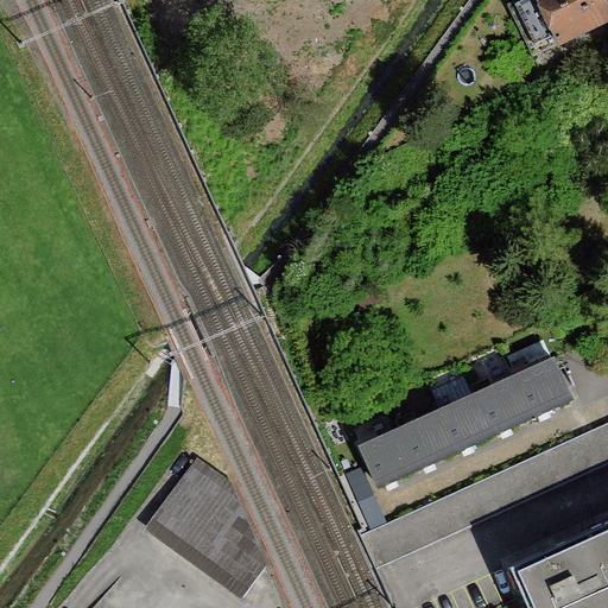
[(519,0),(511,5),(534,55),(607,19),(607,8),(603,0),(519,0)]
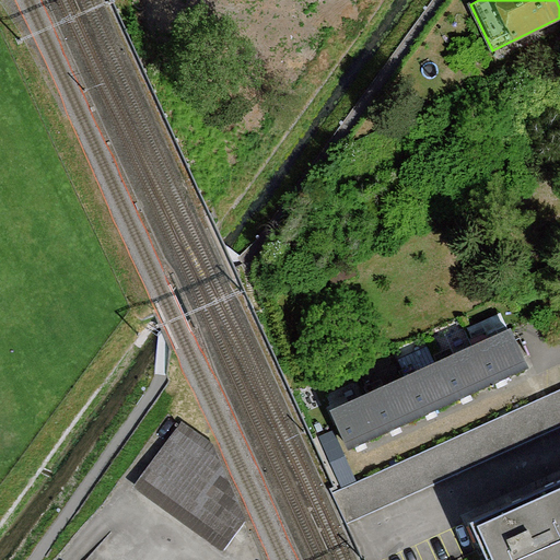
[(525,369),(509,331),(473,347),(490,384),(525,369)]
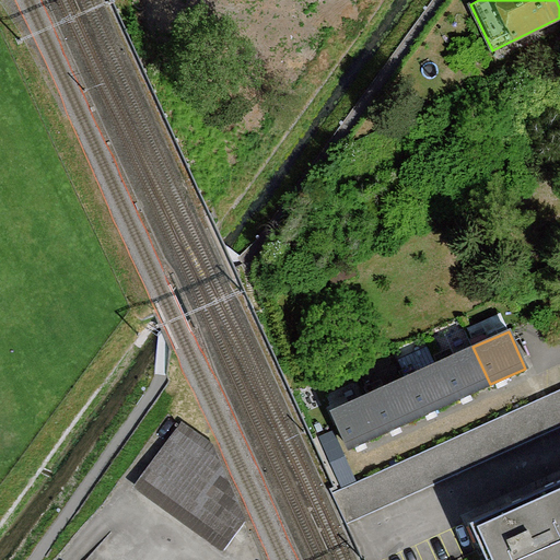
[(490,384),(473,347),(438,362),(454,399),(490,384)]
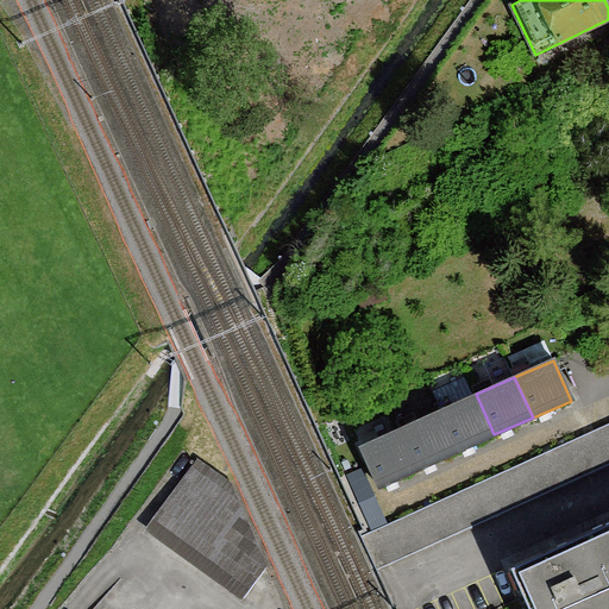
[(494,434),(476,394),(438,412),(456,451),(494,434)]
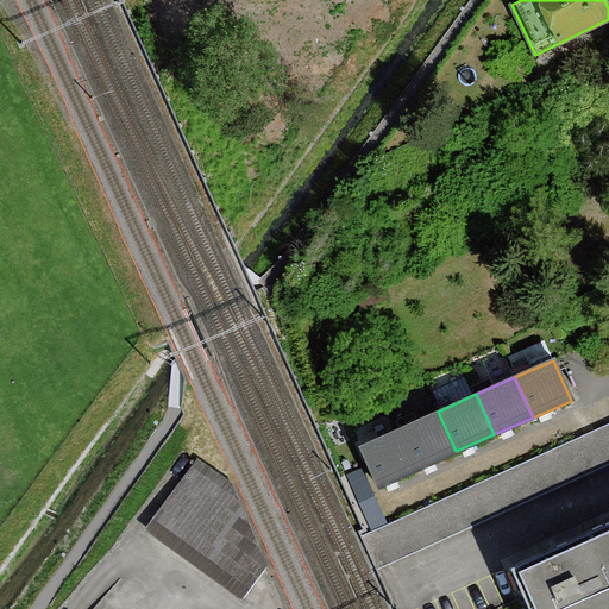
[(456,451),(438,412),(399,428),(416,468),(456,451)]
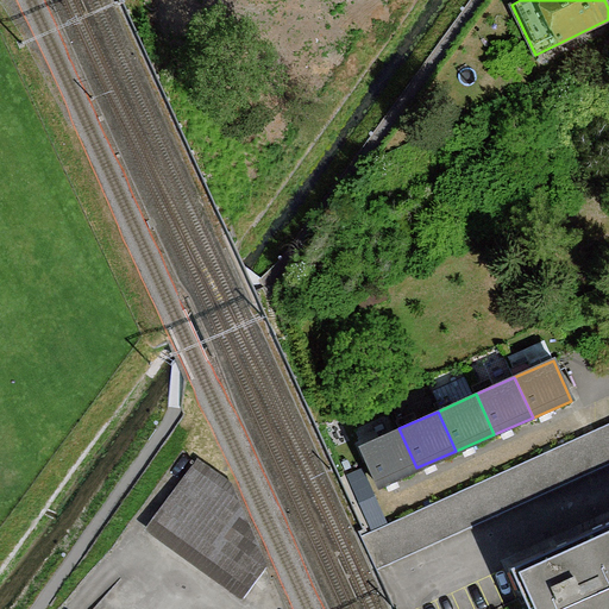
[(608,424),(596,429),(363,534),(377,566),(608,458),(608,424)]
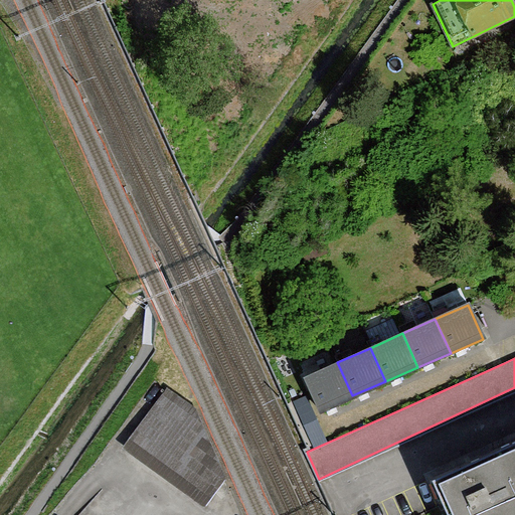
[(352,395),(337,362),(305,376),(320,409),(352,395)]
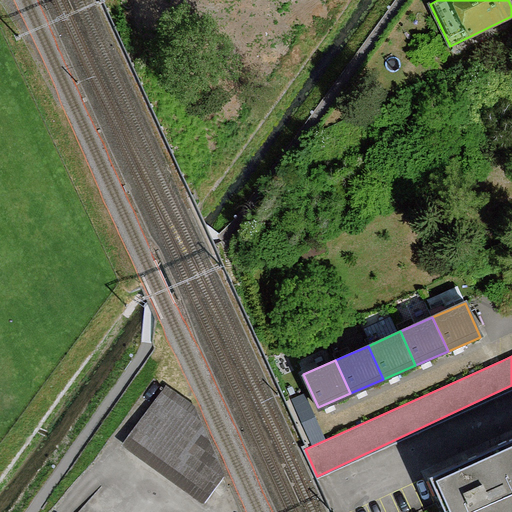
[(123,445),(206,505),(226,473),(198,408),(166,386),(123,445)]
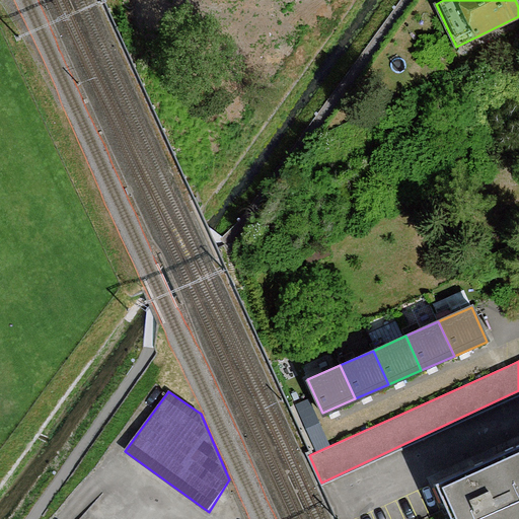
[(518,518),(518,444),(438,483),(454,518),(518,518)]
